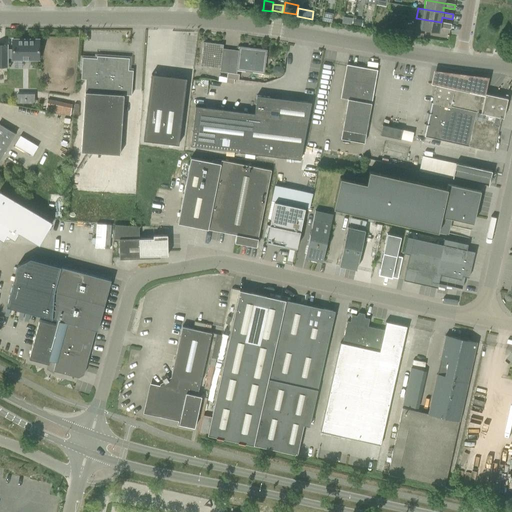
[(324,11),(323,19),(331,21),(333,13),(324,11)]
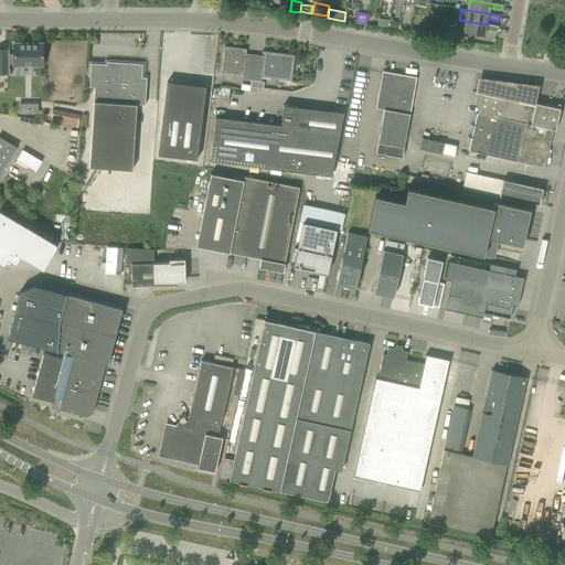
[(390,20),(387,27),(400,29),(401,21),(390,20)]
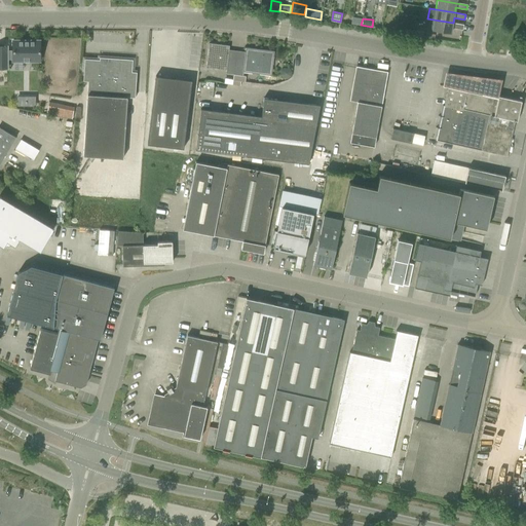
[(453,23),(427,19),(425,29),(451,34),(452,28),(462,30),(463,25),(453,23)]
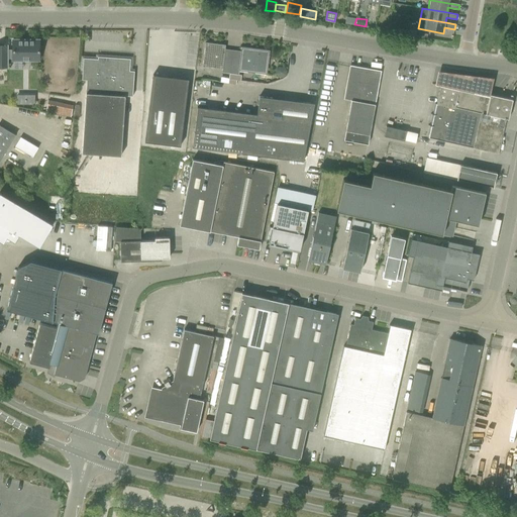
[(38,60),(38,42),(15,42),(13,42),(13,49),(7,49),(7,45),(0,45),(0,67),(7,67),(7,59),(13,59),(13,60),(38,60)]
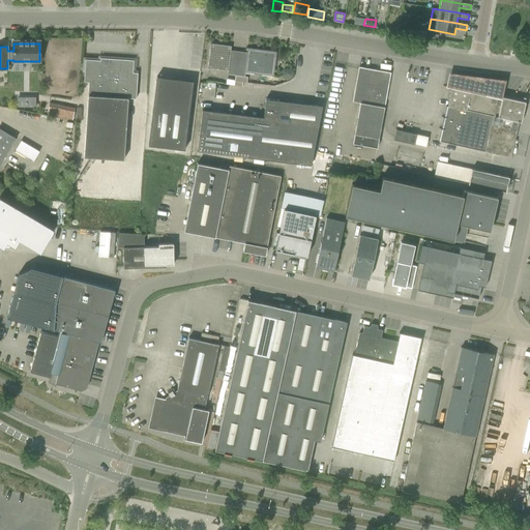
[(211,43),(208,68),(228,70),(227,74),(235,75),(236,75),(237,63),(229,62),(231,50),(231,46),(211,43)]
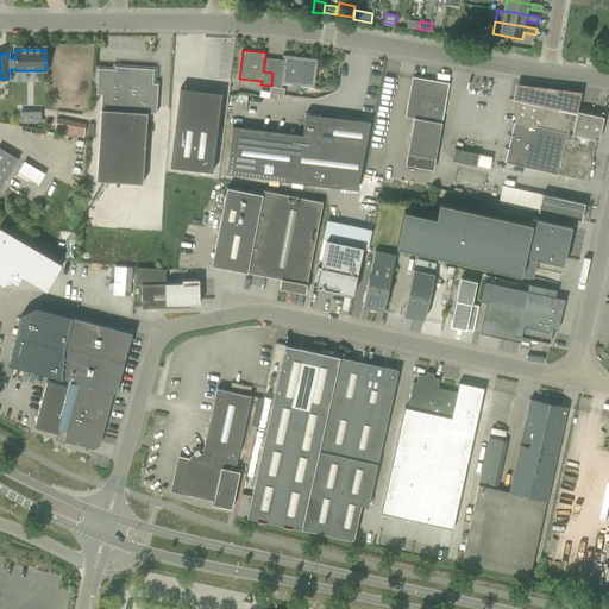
[(272,73),(271,86),(281,87),(282,83),(314,87),(318,60),(284,55),(284,60),(283,74),(272,73)]
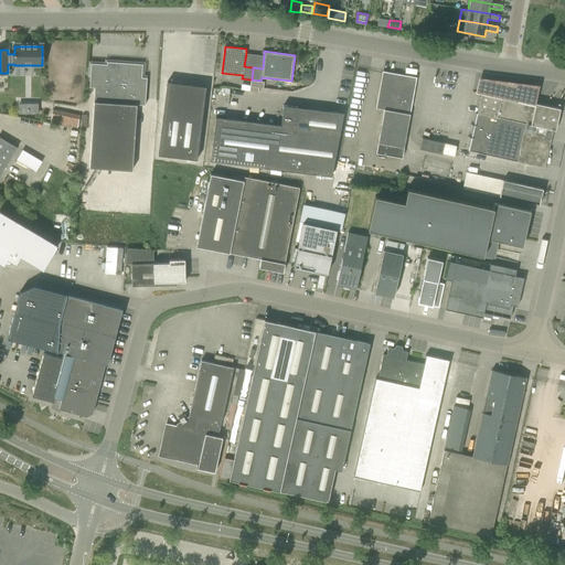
[(95,87),(89,167),(132,170),(137,105),(145,105),(147,83),(141,83),(142,64),(107,62),(107,65),(91,64),(89,87),(95,87)]
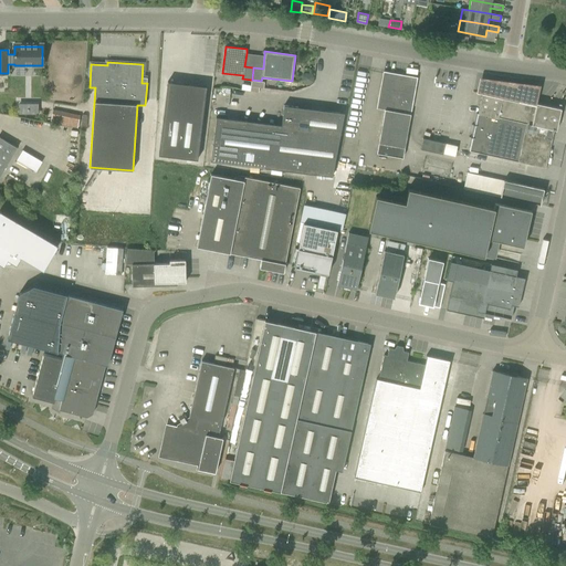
[(385,109),(377,153),(402,157),(417,79),(384,73),(377,108),(385,109)]
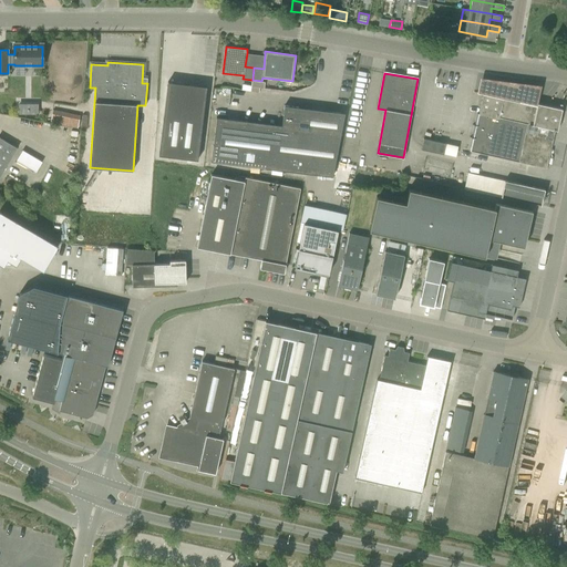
[(478,91),(484,92),(503,96),(503,98),(537,105),(537,103),(543,83),(481,76),(478,91)]
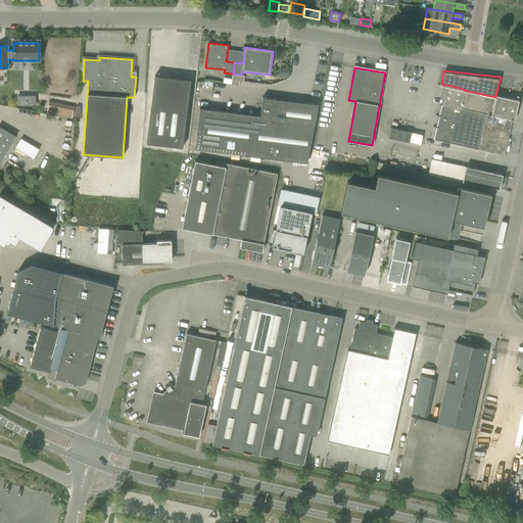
[(154,75),(149,121),(168,123),(173,77),(154,75)]
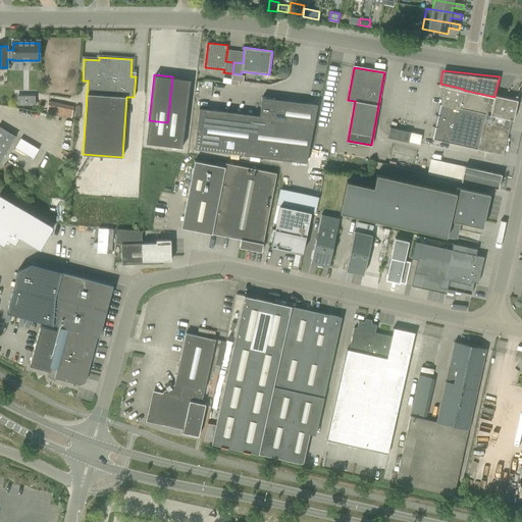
[(190,79),(172,76),(167,122),(185,124),(190,79)]
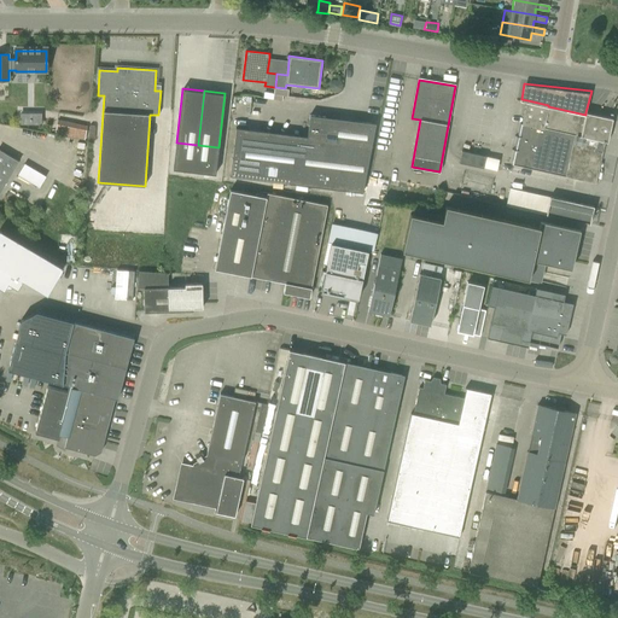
[(586,115),(548,106),(548,105),(528,100),(523,124),(522,123),(513,164),(596,184),(605,143),(607,143),(612,118),(586,112),(586,115)]
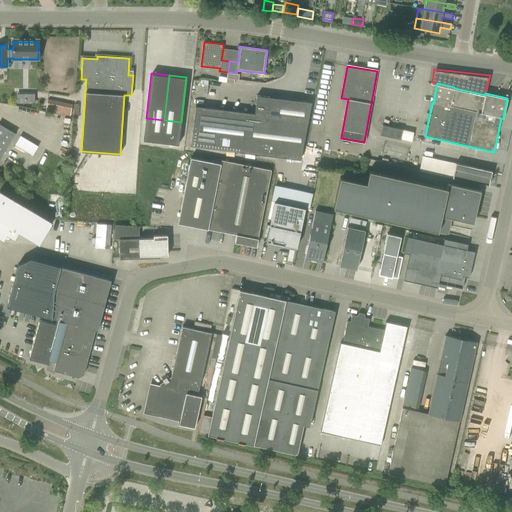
[(196,106),(191,146),(301,159),(311,102),(257,95),(255,113),(196,106)]
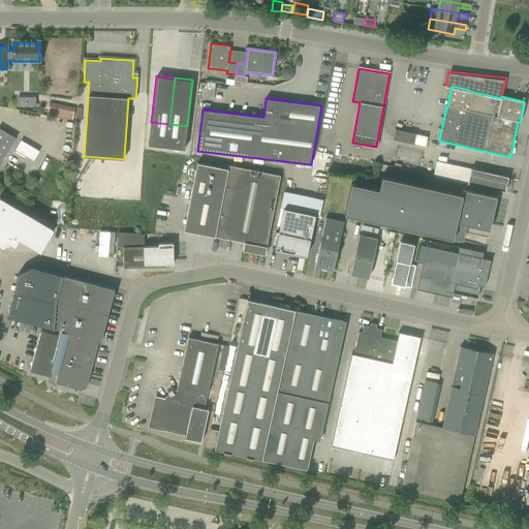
[(47,115),(72,120),(75,107),(50,102),(47,115)]
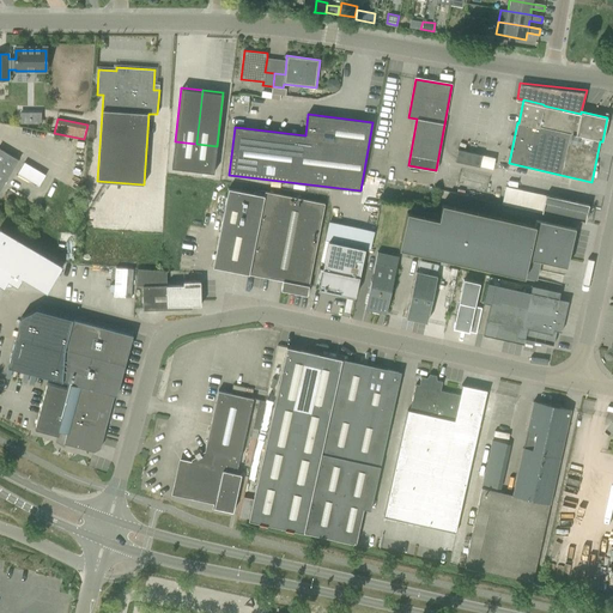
[(217,146),(196,144),(175,141),(173,169),(214,174),(217,146)]
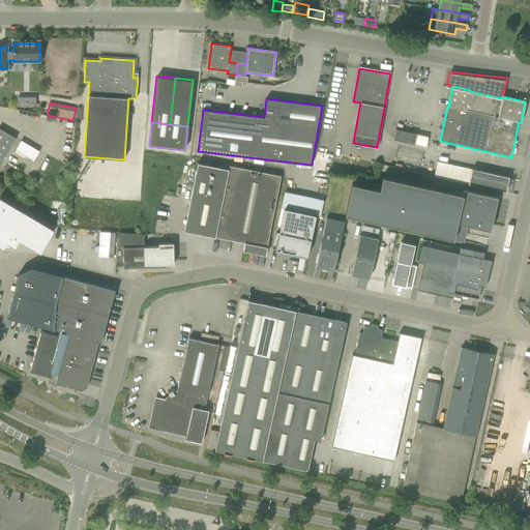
[(0,165),(17,138),(0,128),(0,165)]
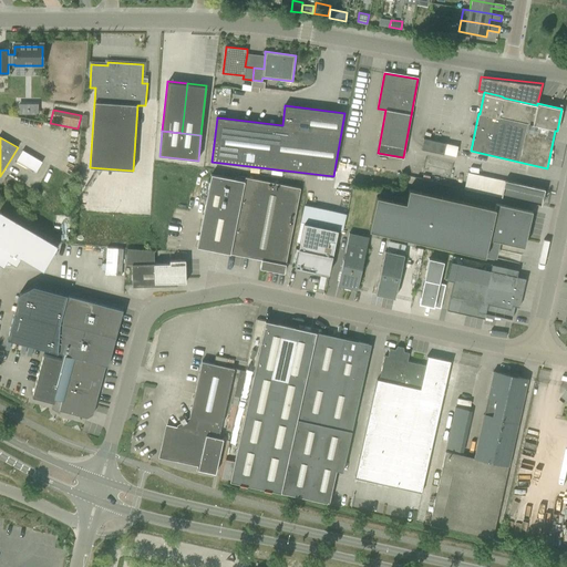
[(421,150),(444,154),(446,143),(424,138),(421,150)]
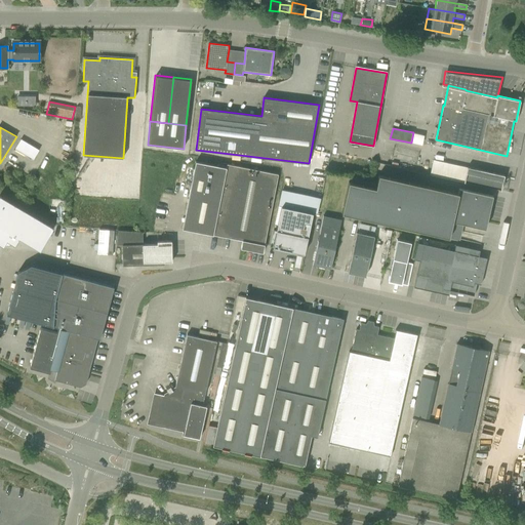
[(14,149),(33,159),(39,150),(21,138),(14,149)]
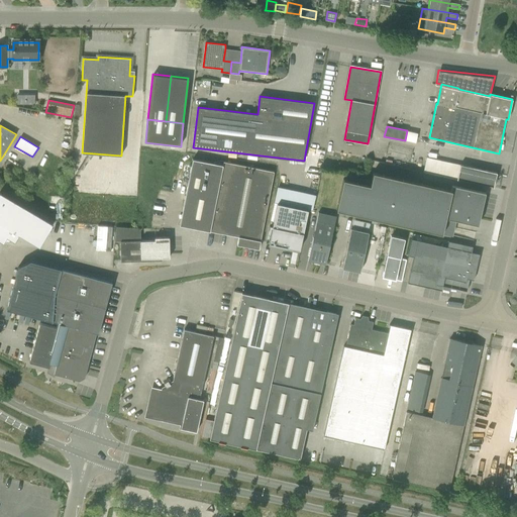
[(238,236),(237,244),(259,249),(274,172),(223,162),(223,165),(193,159),(180,225),(238,236)]
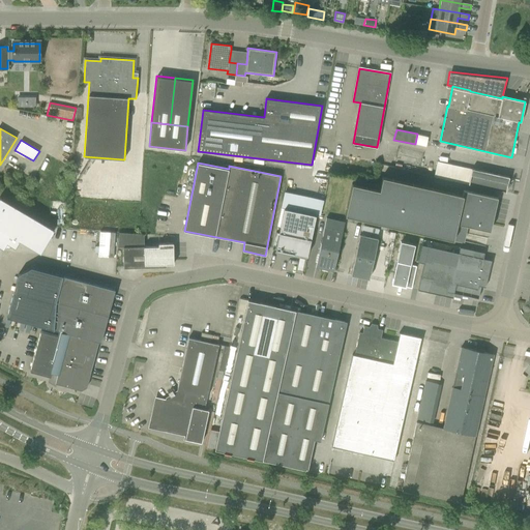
[(472,169),(468,184),(505,193),(509,177),(472,169)]
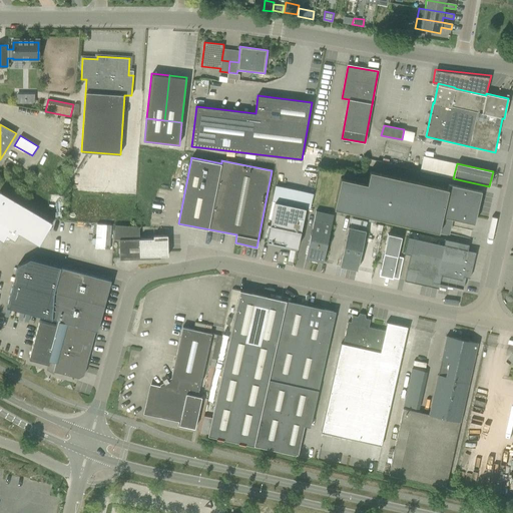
[(442,215),(444,216),(474,223),(481,191),(448,183),(447,188),(370,171),(367,184),(341,178),(334,208),(439,231),(442,215)]
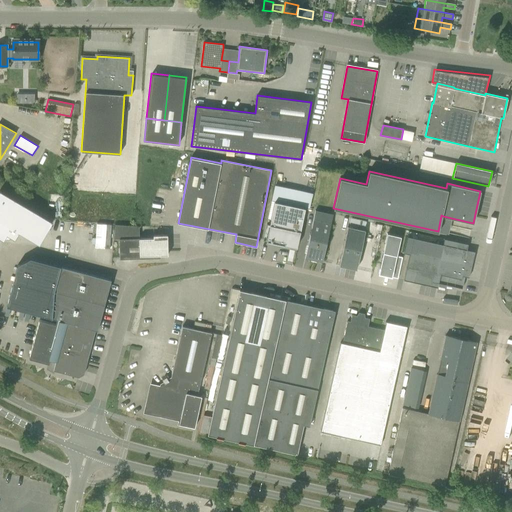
[(17,231),(38,243),(51,220),(0,190),(0,238),(1,240),(5,233),(13,238),(17,231)]
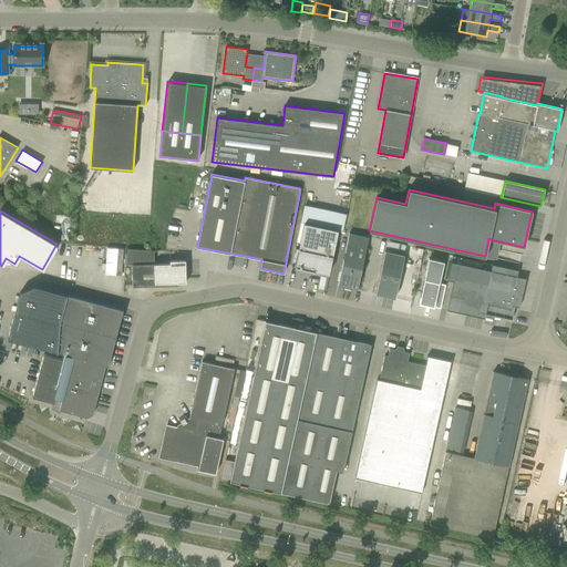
[(295,267),(328,274),(338,230),(303,224),(295,267)]
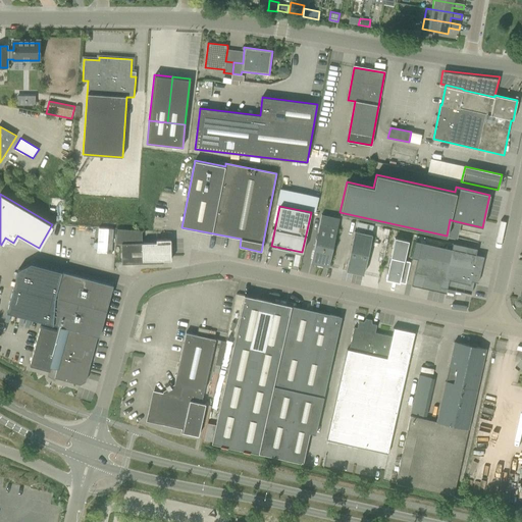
[(374,232),(374,223),(359,222),(358,230),(374,232)]
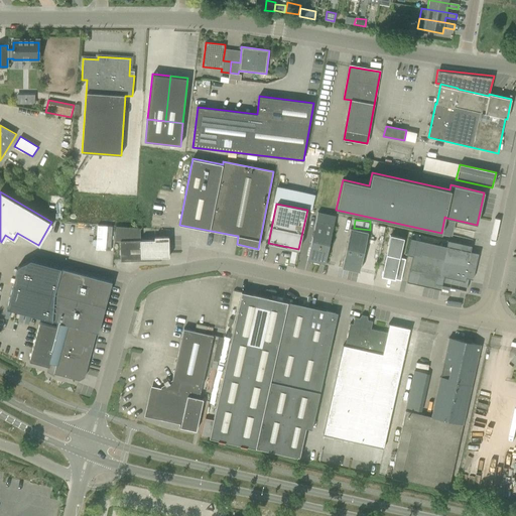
[(307,260),(326,264),(334,225),(315,221),(307,260)]
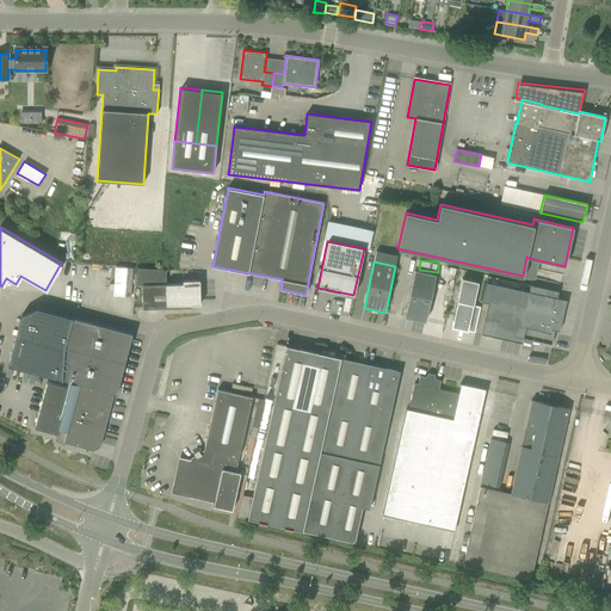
[(201,304),(201,295),(199,281),(183,281),(183,284),(166,284),(166,270),(137,267),(136,285),(142,285),(143,309),(191,308),(191,304),(201,304)]
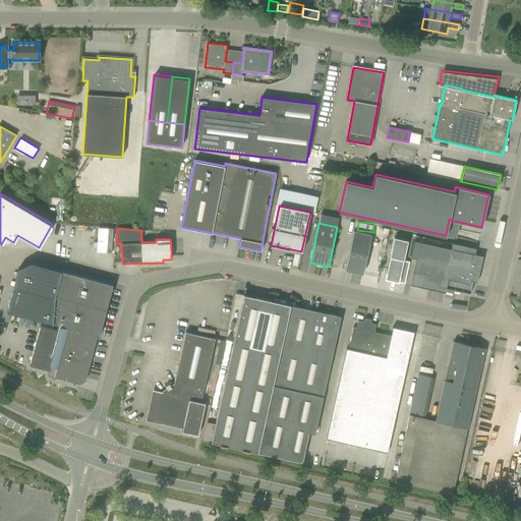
[(345,270),(363,274),(371,234),(354,230),(345,270)]
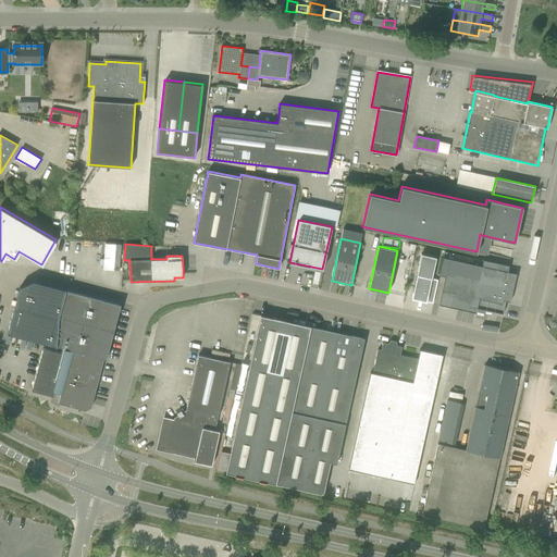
[(417,275),(413,292),(411,298),(426,301),(433,302),(437,280),(431,279),(436,258),(421,255),(417,275)]
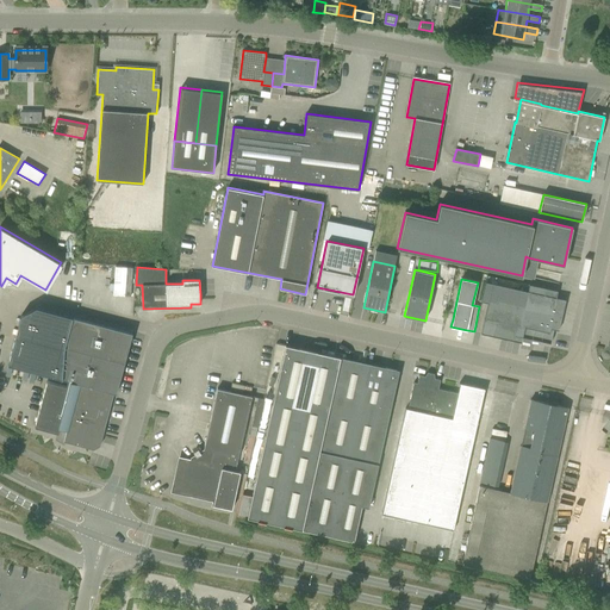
[(522,337),(551,343),(554,329),(551,329),(556,298),(492,284),(481,334),(521,342),(522,337)]
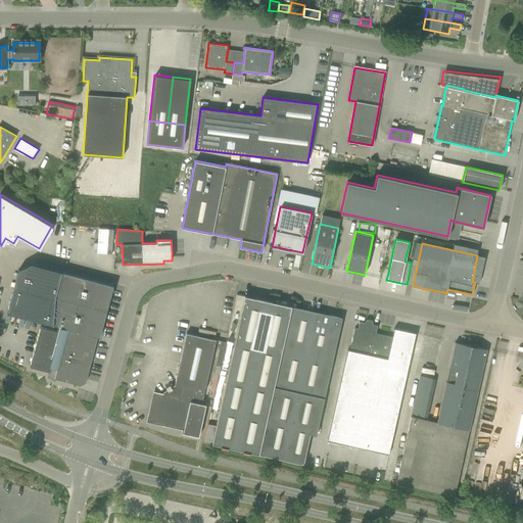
[(113,286),(61,272),(31,264),(17,271),(6,313),(52,325),(58,326),(56,331),(40,327),(30,366),(48,371),(56,373),(54,378),(55,379),(80,385),(86,382),(97,337),(99,337),(113,286)]
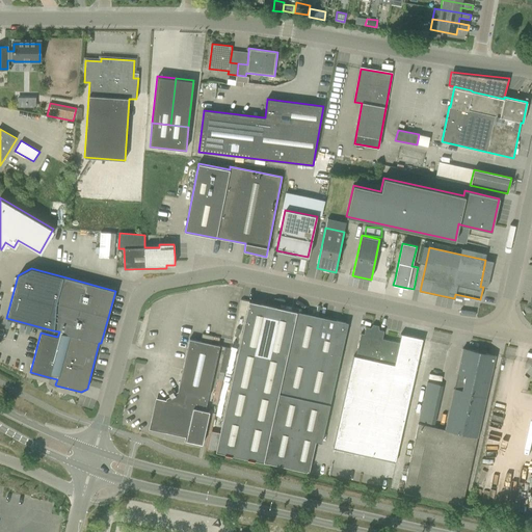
[(341,317),(334,315),(333,319),(249,300),(215,452),(309,473),(316,442),(321,443),(348,323),(340,321),(341,317)]
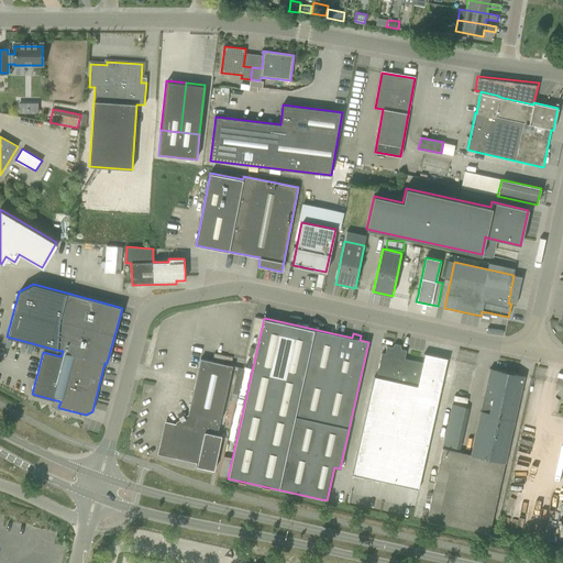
[(401,351),(399,350),(400,345),(395,344),(394,349),(393,349),(393,346),(387,345),(385,353),(382,352),(376,377),(375,377),(353,474),(418,489),(448,360),(424,354),(423,363),(405,359),(407,350),(401,349),(401,351)]
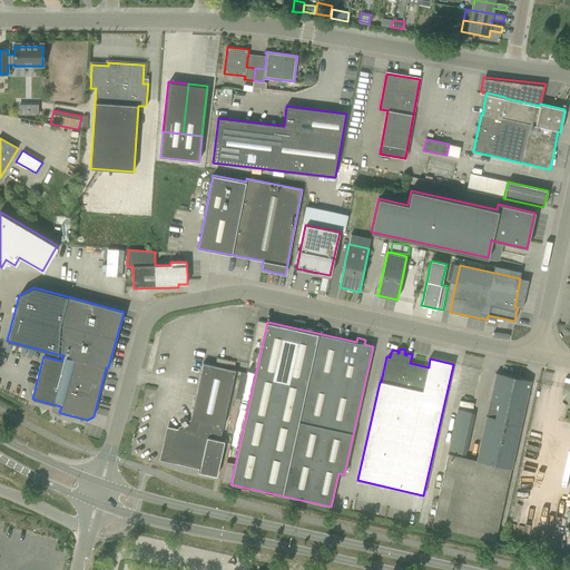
[(194,374),(200,375),(190,420),(198,421),(195,434),(168,429),(161,459),(200,468),(199,472),(217,475),(225,441),(220,440),(236,371),(196,362),(194,374)]
